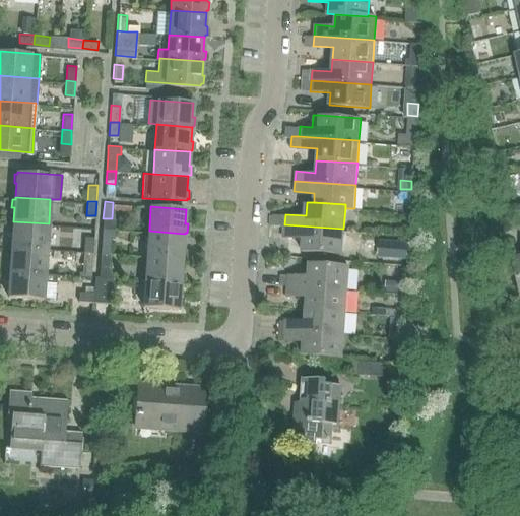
[(12,232),(12,246),(47,248),(49,223),(13,221),(13,223),(11,223),(10,232),(12,232)]
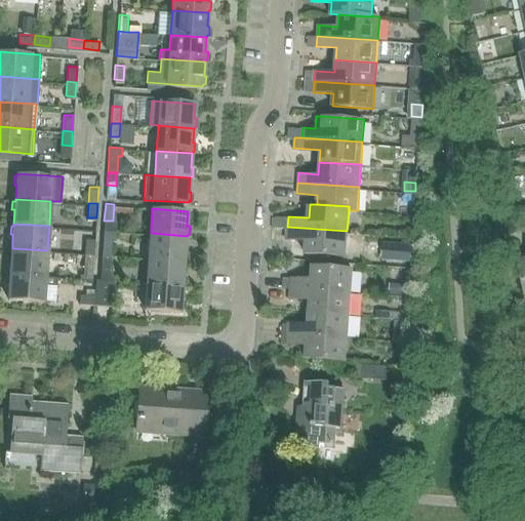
[(347,231),(287,227),(286,238),(307,239),(307,251),(346,253),(347,231)]
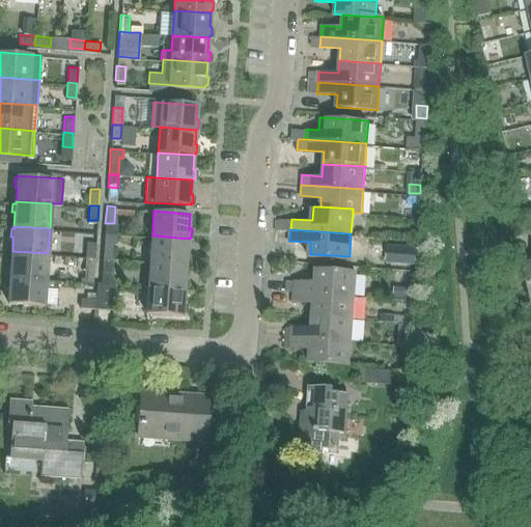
[(152,236),(150,261),(188,264),(188,261),(190,262),(190,253),(188,253),(189,239),(152,236)]
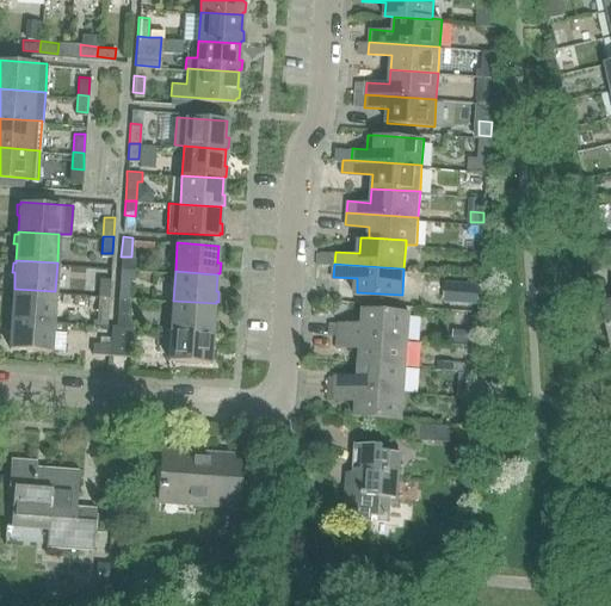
[(99,276),(98,294),(109,295),(110,276),(99,276)]
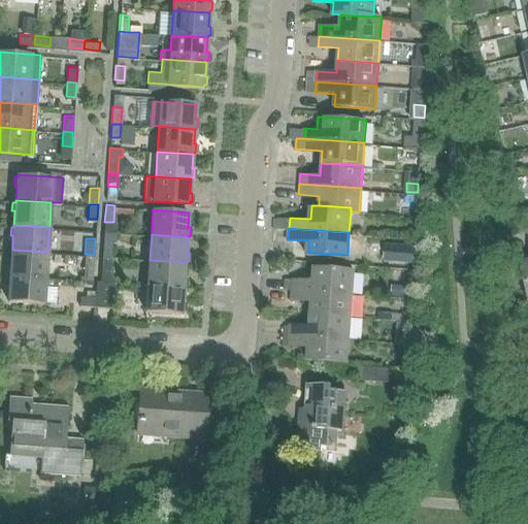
[(103,239),(102,256),(111,257),(112,240),(103,239)]
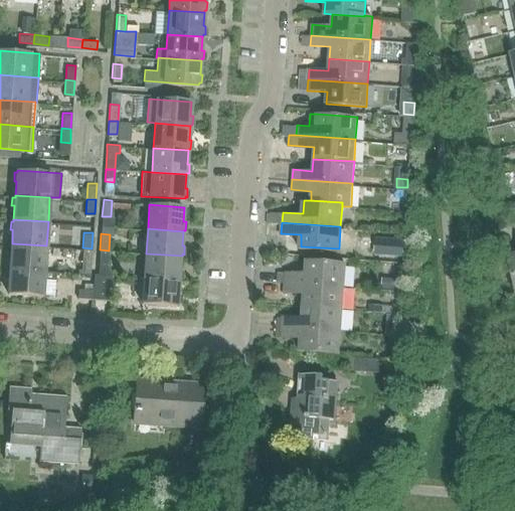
[(387,237),(386,251),(403,252),(404,238),(387,237)]
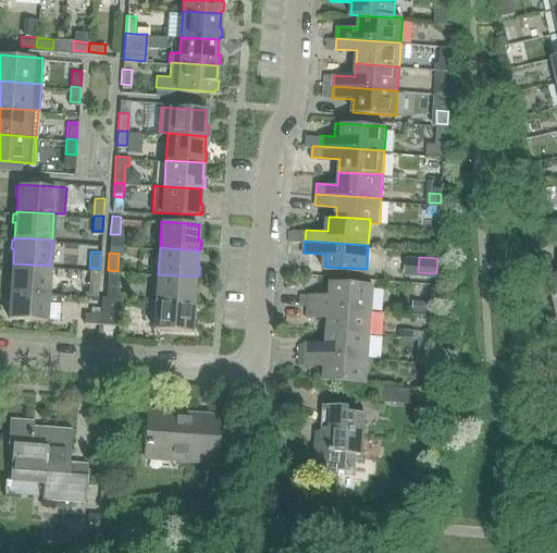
[(12,273),(11,290),(49,292),(50,266),(13,263),(12,266),(10,265),(10,273),(12,273)]
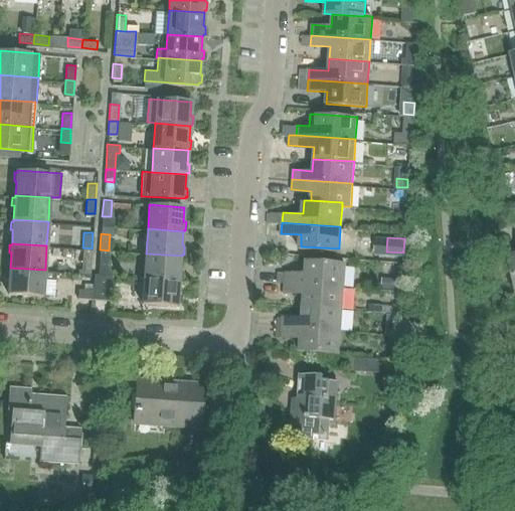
[(92,248),(82,247),(81,263),(91,263),(92,248)]
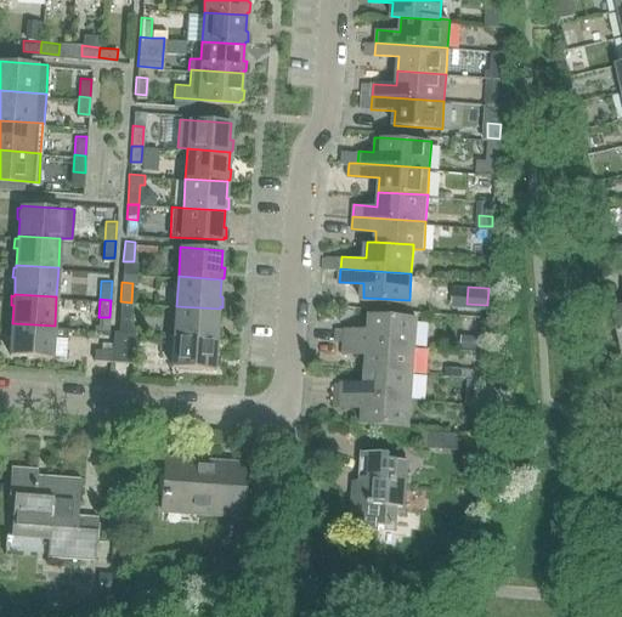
[(120,301),(119,318),(130,320),(131,303),(120,301)]
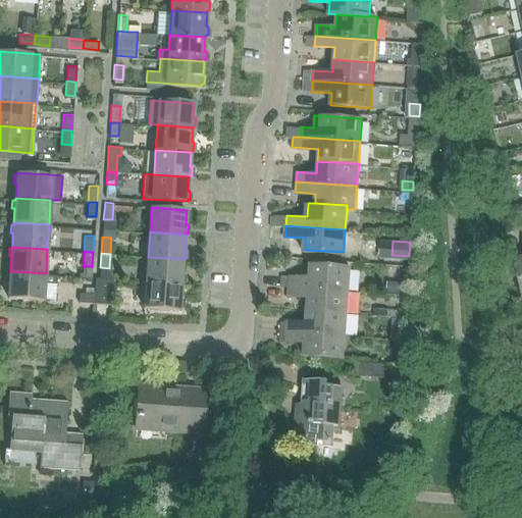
[(148,257),(146,281),(181,283),(183,281),(185,281),(186,273),(184,272),(185,259),(148,257)]
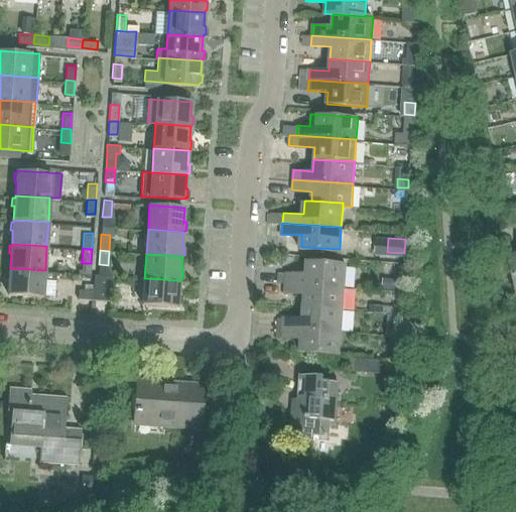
[(347,263),(338,262),(307,260),(307,273),(287,271),(286,282),(346,285),(347,263)]
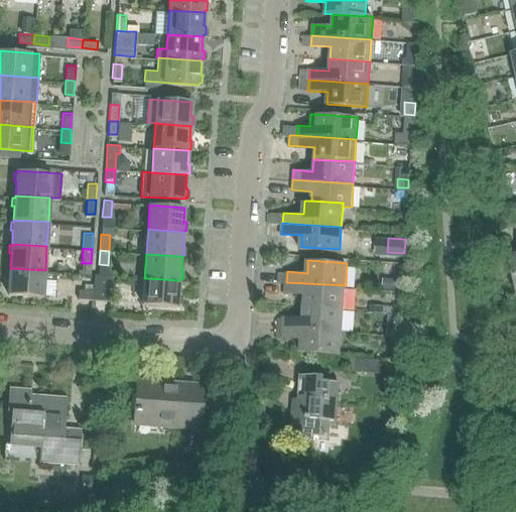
[(45,270),(10,268),(10,269),(8,269),(7,278),(9,278),(9,292),(44,294),(45,278),(55,278),(55,271),(45,270)]
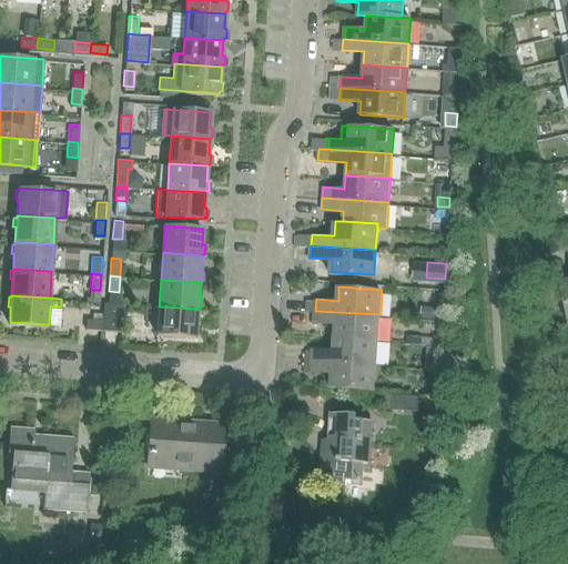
[(103,311),(102,328),(121,329),(123,302),(122,302),(108,301),(103,300),(102,311),(103,311)]
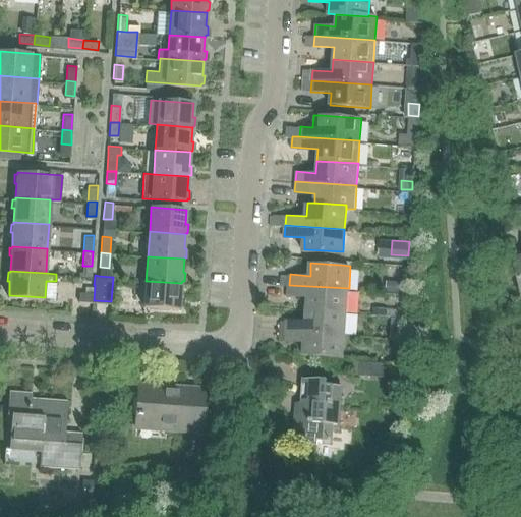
[(181,283),(146,281),(145,305),(179,307),(180,305),(182,306),(183,297),(181,297),(181,283)]
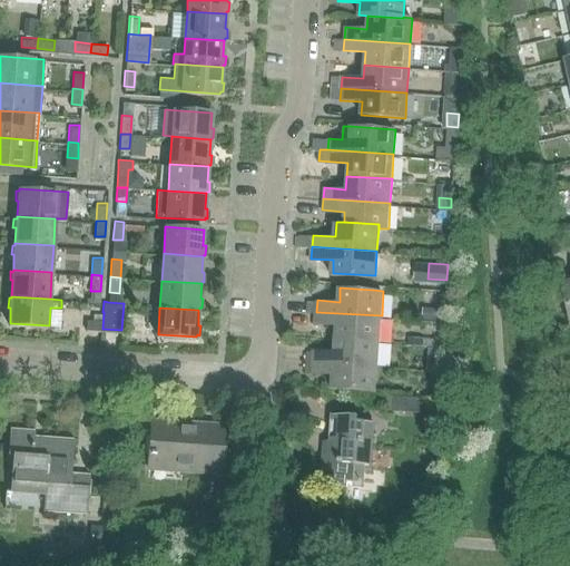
[(86,328),(102,329),(104,312),(102,312),(92,311),(92,318),(87,318),(86,328)]
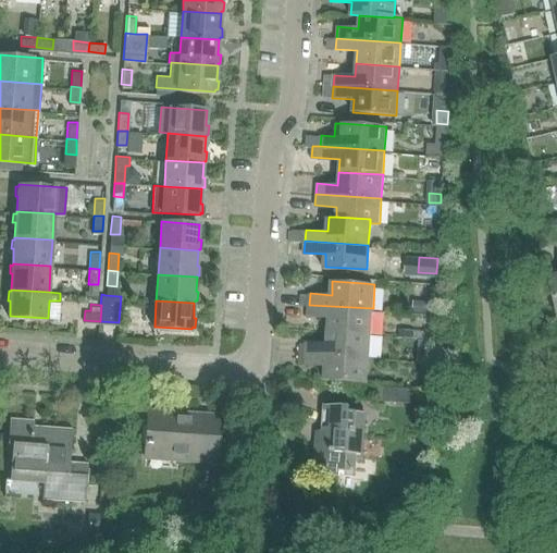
[(330,317),(329,330),(371,333),(373,308),(309,305),(308,316),(330,317)]
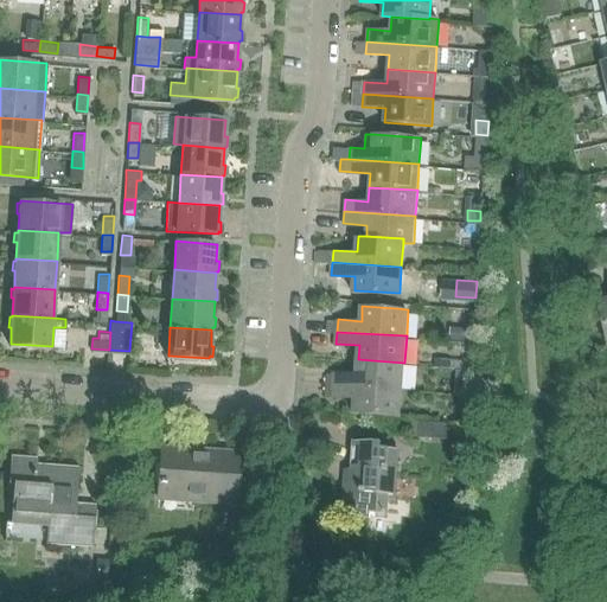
[(333,372),(332,384),(403,389),(404,363),(358,359),(357,373),(333,372)]
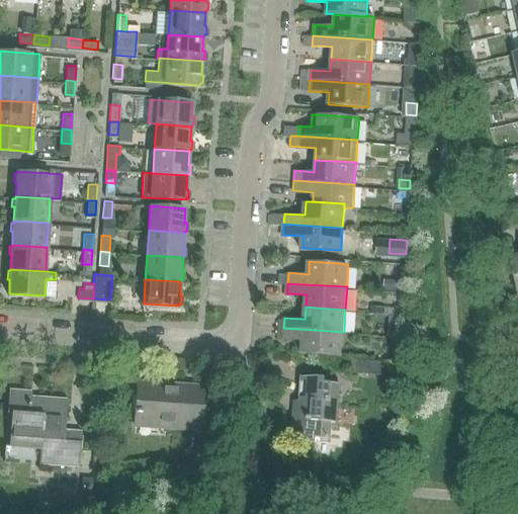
[(400,335),(401,327),(390,326),(389,334),(400,335)]
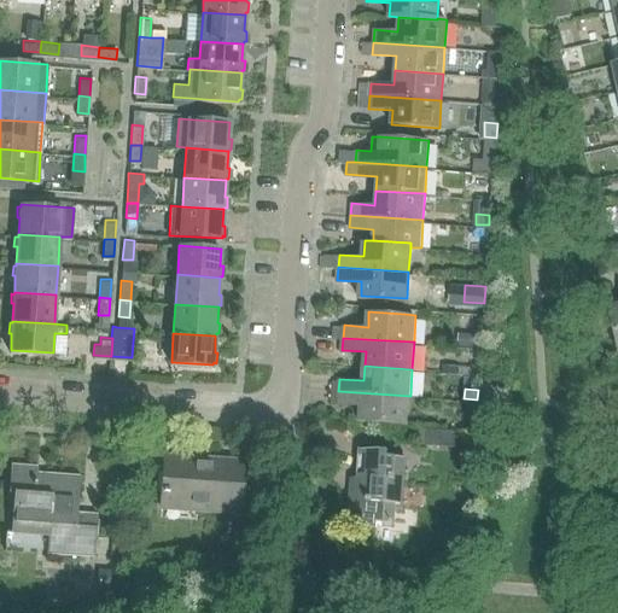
[(410,396),(338,391),(338,402),(362,404),(361,420),(408,422),(410,396)]
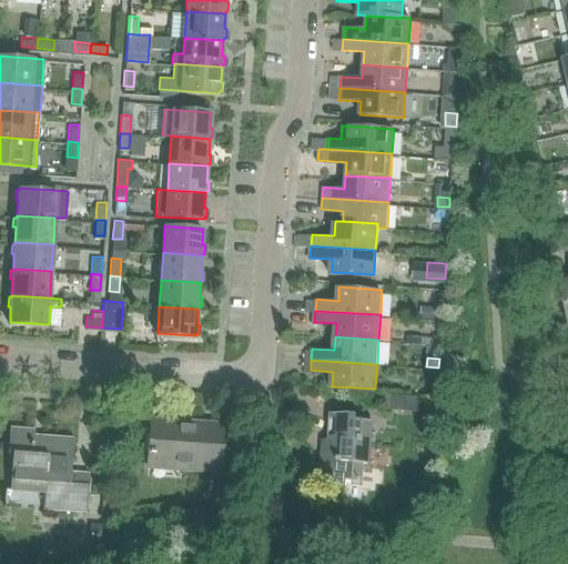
[(321,482),(346,484),(347,480),(364,481),(365,463),(371,463),(374,421),(357,420),(358,414),(332,412),(330,450),(323,450),(321,482)]
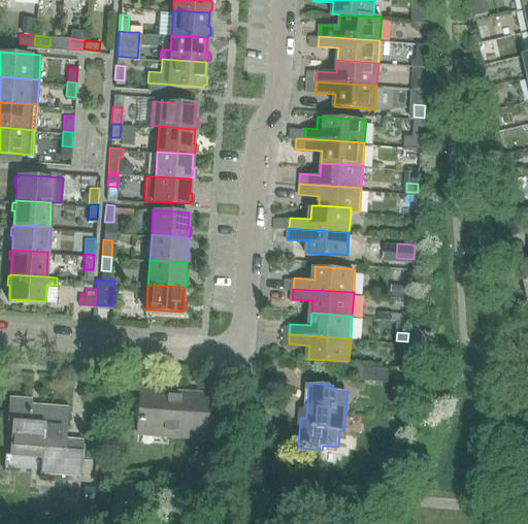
[(139,431),(204,436),(206,392),(142,388),(139,431)]
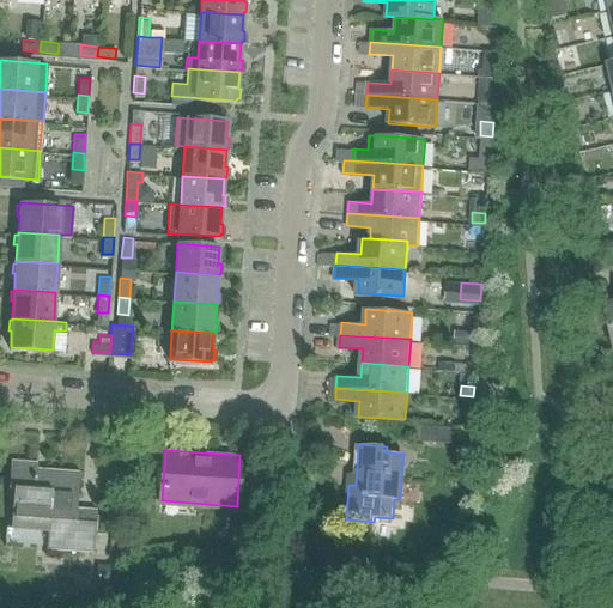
[(49,521),(48,547),(96,549),(98,508),(78,506),(80,469),(38,466),(40,460),(12,457),(11,487),(14,487),(14,502),(10,500),(7,527),(14,528),(14,518),(49,521)]
